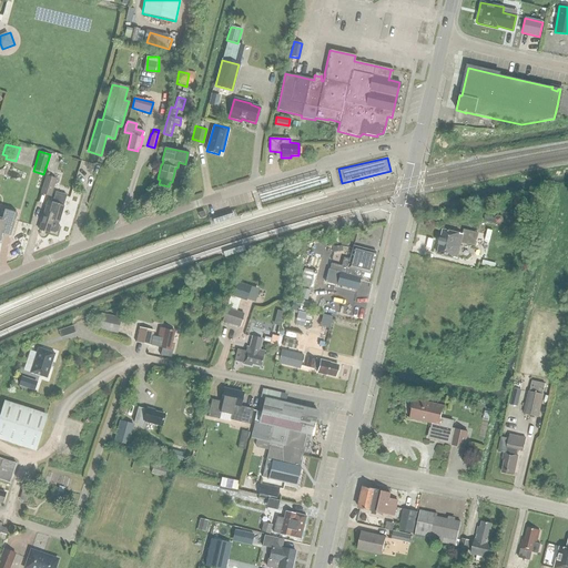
[(40,194),(50,196),(56,179),(46,176),(40,194)]
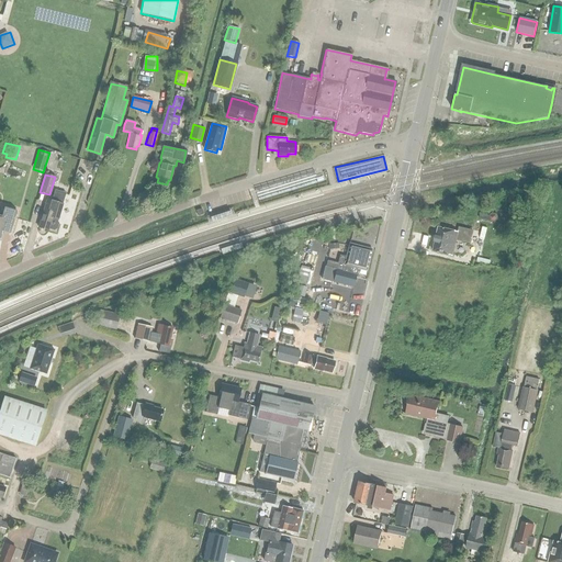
[(38,227),(47,231),(48,228),(54,231),(56,228),(58,224),(56,221),(57,220),(66,193),(55,190),(52,201),(46,200),(38,227)]
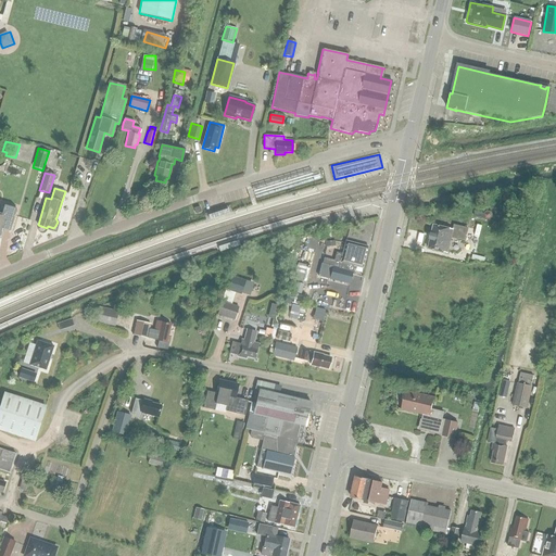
[(0,234),(2,229),(10,231),(16,210),(1,205),(0,207),(0,234)]
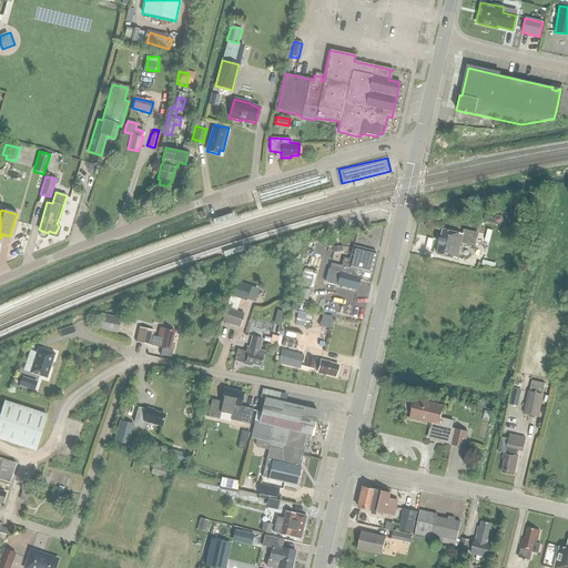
[(496,219),(495,225),(503,227),(504,220),(496,219)]
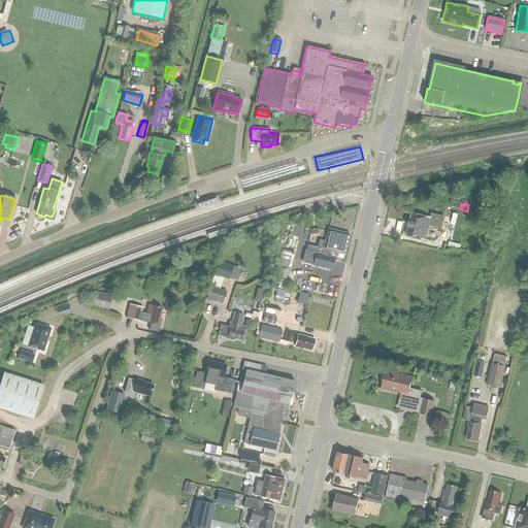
[(408,227),(406,236),(425,240),(428,225),(441,228),(443,217),(431,213),(430,218),(411,213),(409,222),(408,222),(407,227),(408,227)]
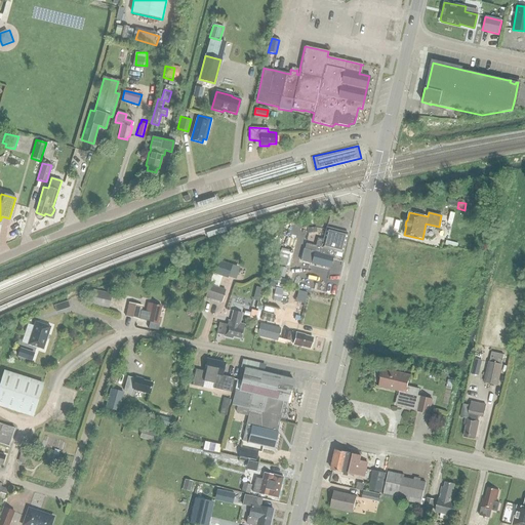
[(308,250),(305,261),(330,269),(333,256),(332,256),(334,251),(342,253),(348,234),(326,228),(323,240),(320,253),(308,250)]
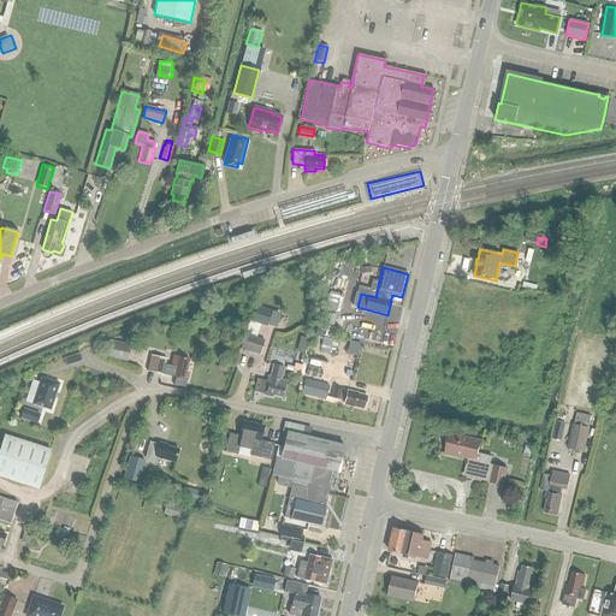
[(361,280),(372,282),(372,267),(362,267),(361,280)]
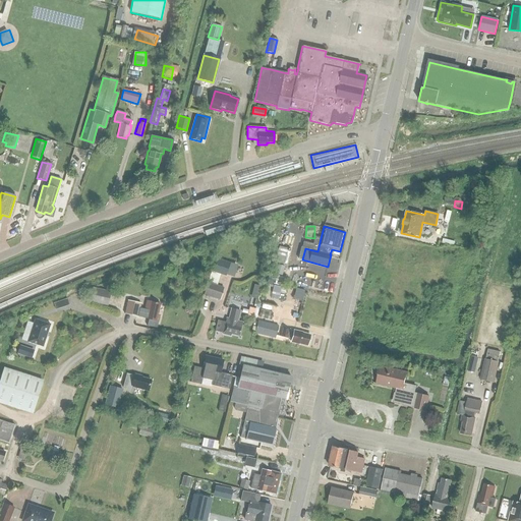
[(224,261),(216,258),(212,271),(225,275),(229,263),(224,261)]
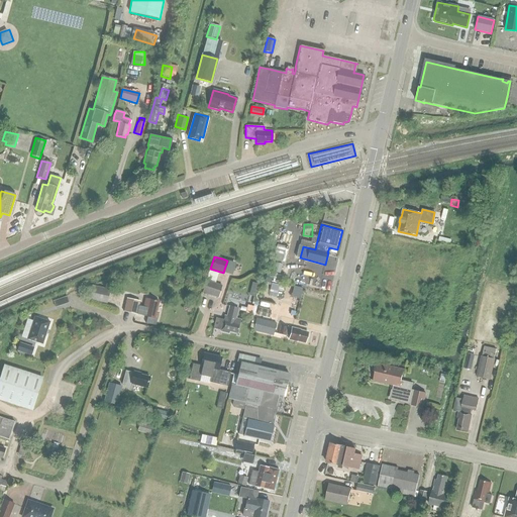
[(273,272),(279,273),(282,265),(275,263),(273,272)]
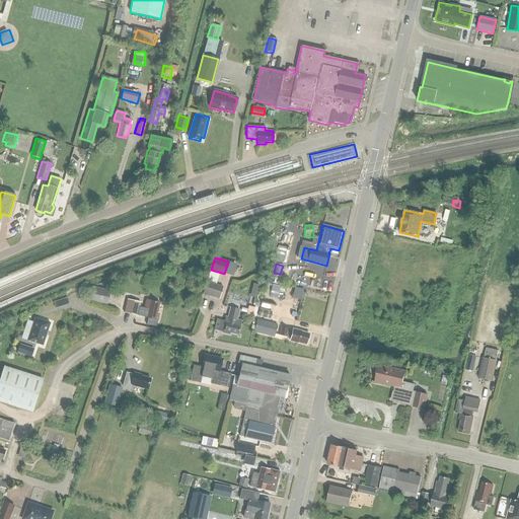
[(207,282),(203,294),(216,298),(219,299),(222,287),(216,285),(219,277),(210,274),(207,282)]
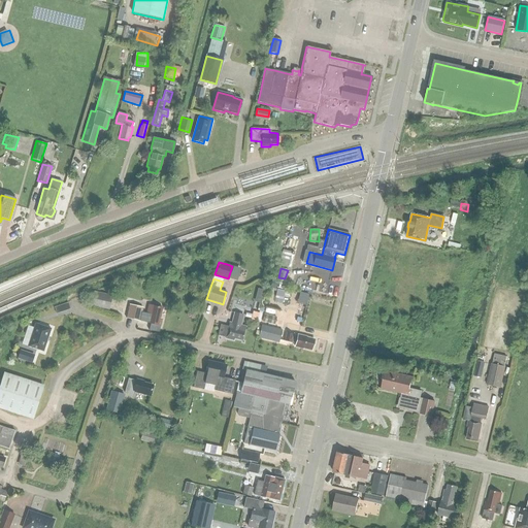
[(279,289),(277,300),(288,303),(291,292),(279,289)]
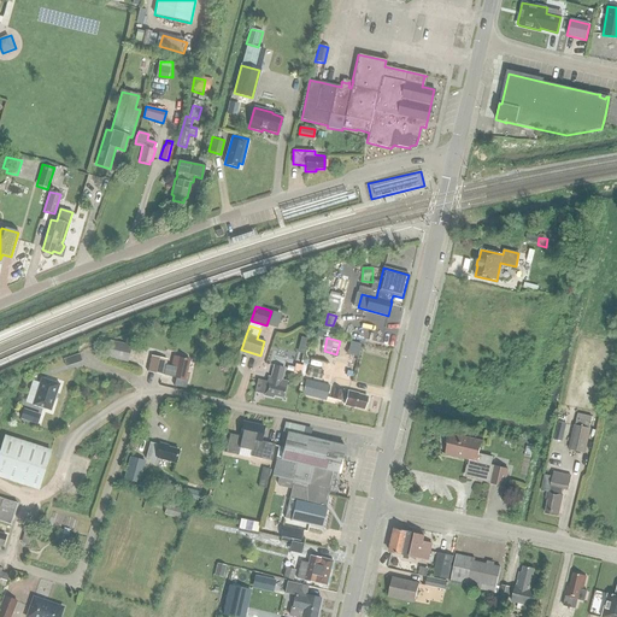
[(353,341),(351,353),(362,354),(363,342),(353,341)]
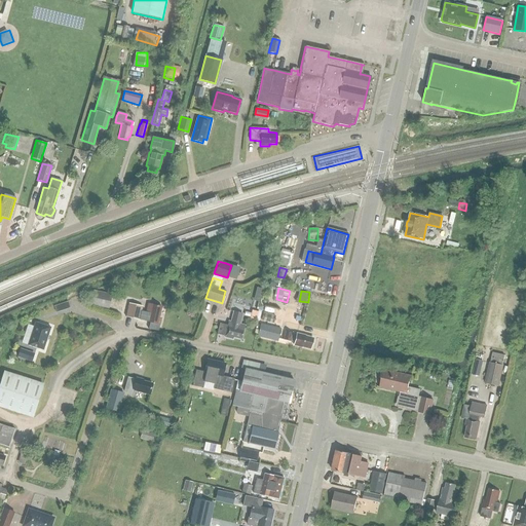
[(94,292),(90,304),(107,307),(110,296),(94,292)]
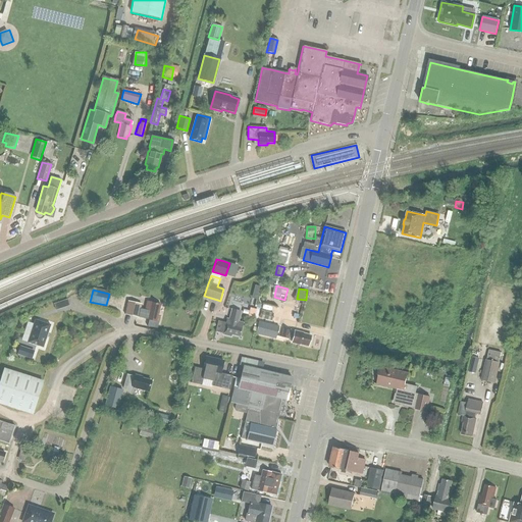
[(60,308),(71,304),(69,299),(58,303),(60,308)]
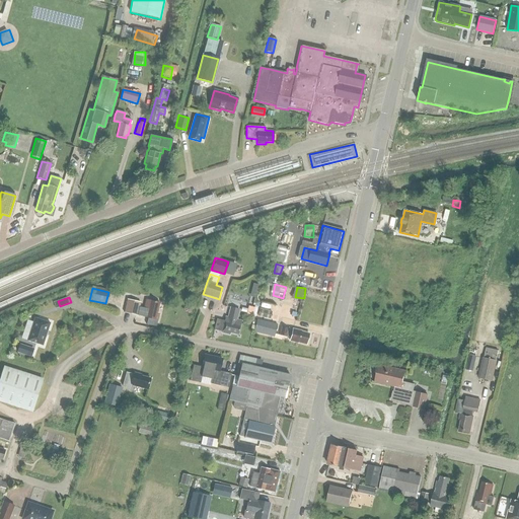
[(121,298),(118,311),(124,312),(127,299),(121,298)]
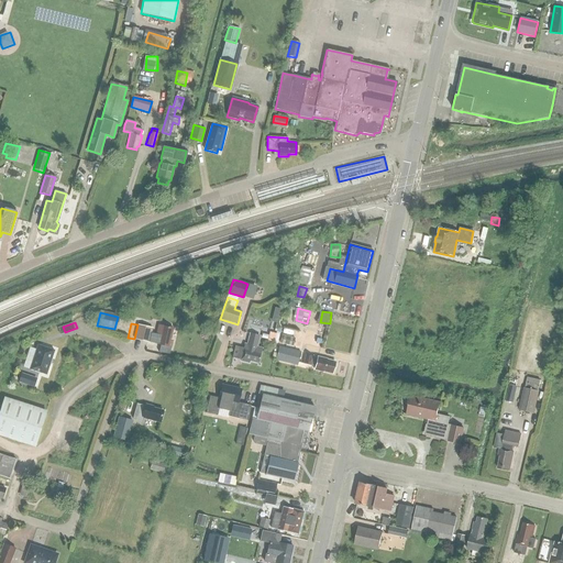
[(138,324),(134,339),(148,342),(151,333),(152,328),(138,324)]
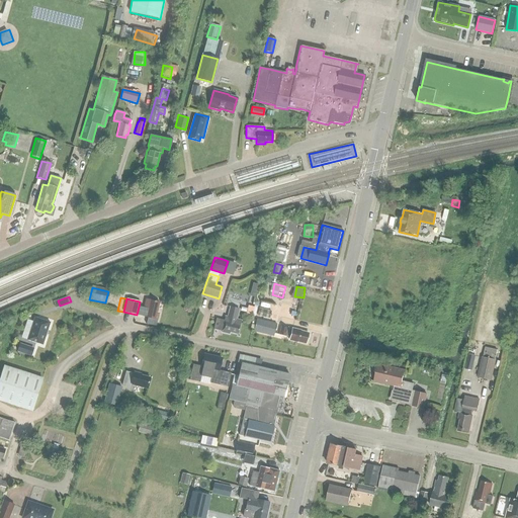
[(139,307),(137,315),(143,316),(143,317),(148,318),(146,324),(152,325),(156,326),(156,324),(159,313),(157,313),(159,303),(146,299),(144,308),(139,307)]
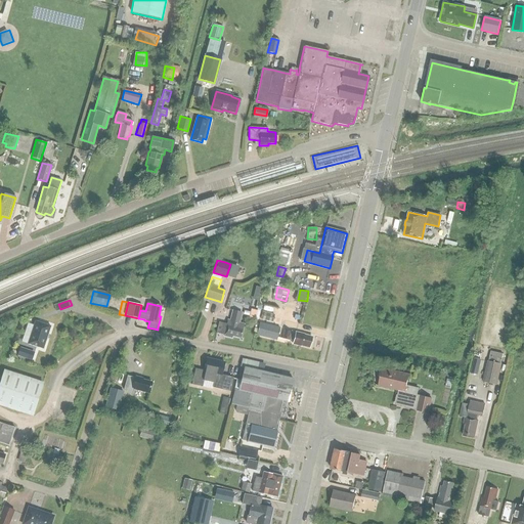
[(229,320),(227,320),(226,324),(218,322),(216,333),(224,335),(223,336),(231,338),(232,336),(239,338),(244,324),(239,323),(242,312),(231,310),(229,320)]
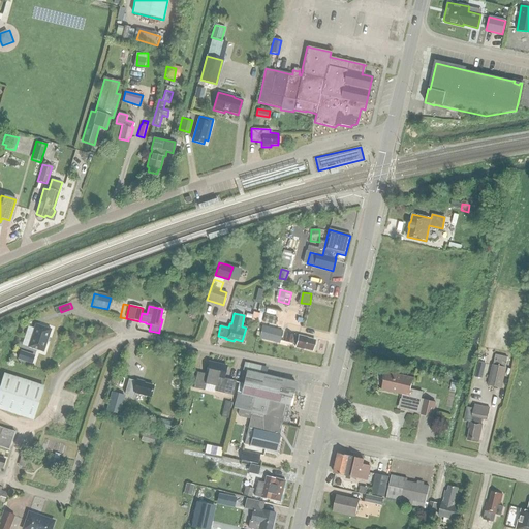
[(262,322),(275,325),(277,318),(265,315),(262,322)]
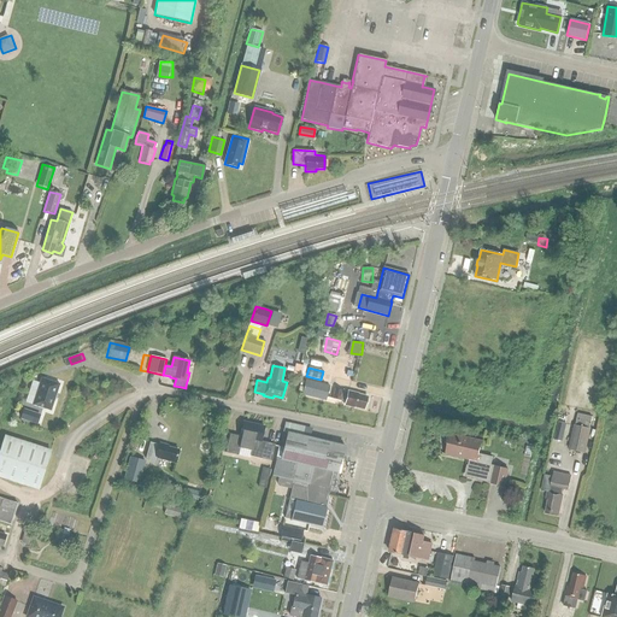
[(33,405),(51,411),(59,385),(41,378),(33,405)]
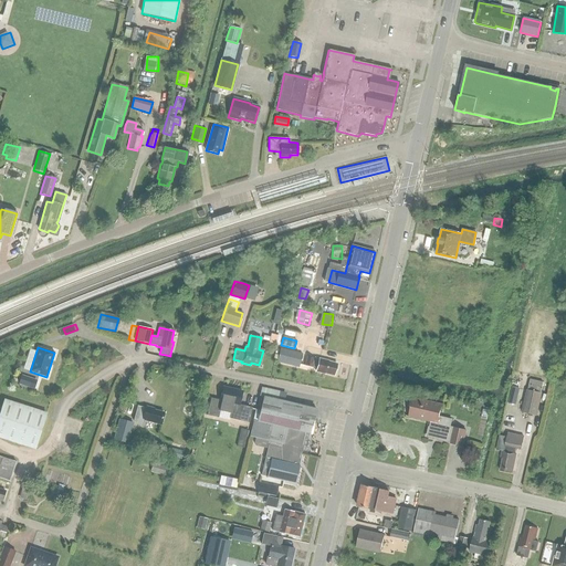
[(278,362),(299,367),(302,354),(281,348),(278,362)]
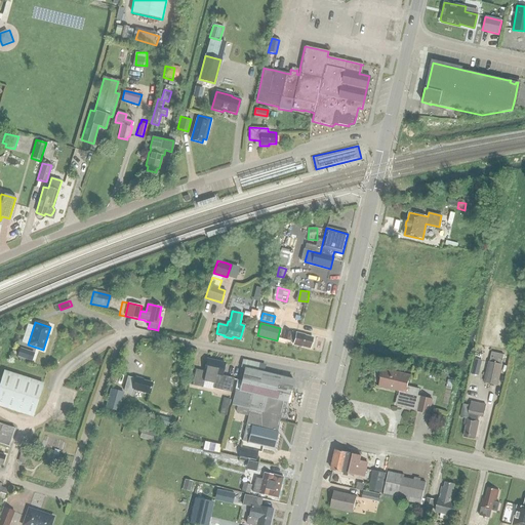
[(301,346),(310,348),(312,338),(305,336),(305,335),(295,333),(284,331),(282,339),(293,341),(293,345),(301,347),(301,346)]
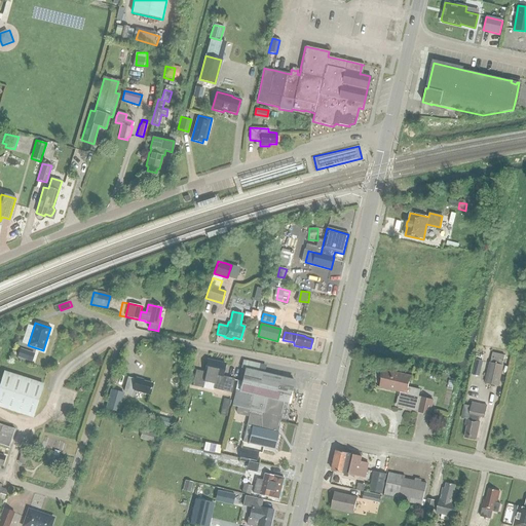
[(29,352),(20,349),(16,357),(27,360),(29,352)]
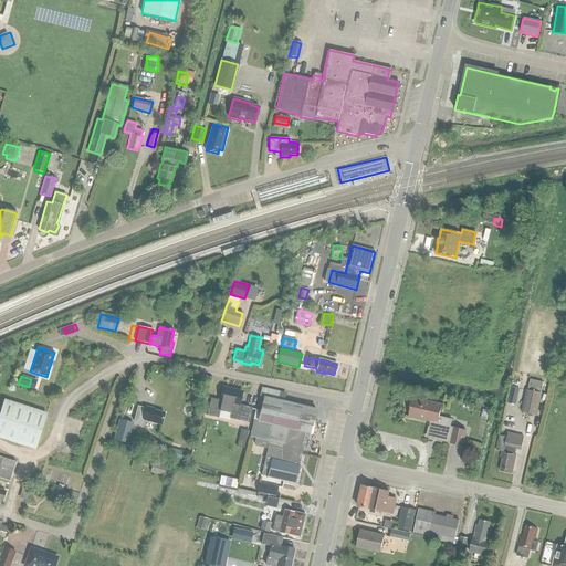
[(530,379),(527,390),(526,390),(521,412),(536,416),(542,394),(541,394),(543,383),(530,379)]
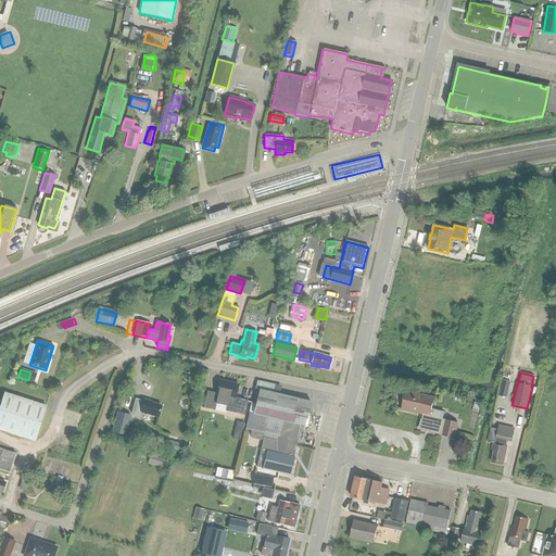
[(500,396),(506,397),(510,382),(503,380),(500,396)]
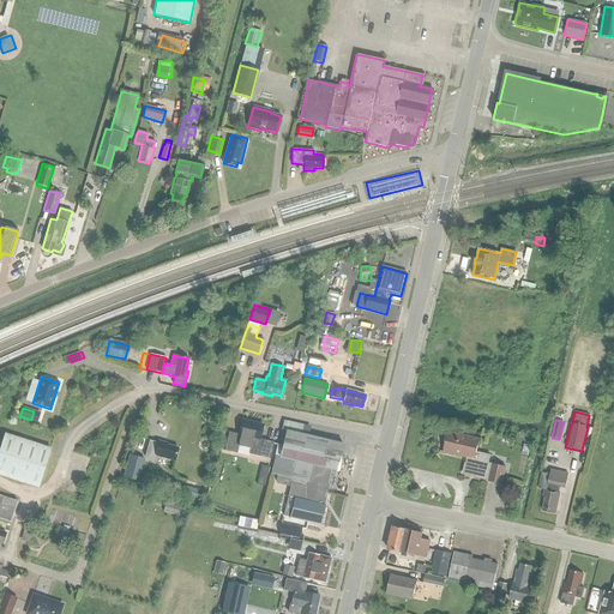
[(229,433),(224,451),(236,453),(238,446),(250,449),(248,453),(270,458),(274,443),(259,439),(263,426),(241,421),(238,434),(229,433)]
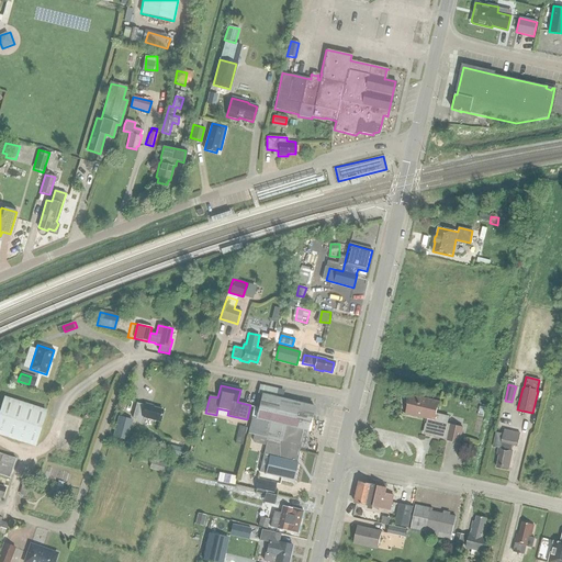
[(265,438),(265,441),(266,442),(259,472),(292,481),(304,430),(307,430),(314,406),(276,397),(261,394),(256,418),(251,417),(247,434),(265,438)]
